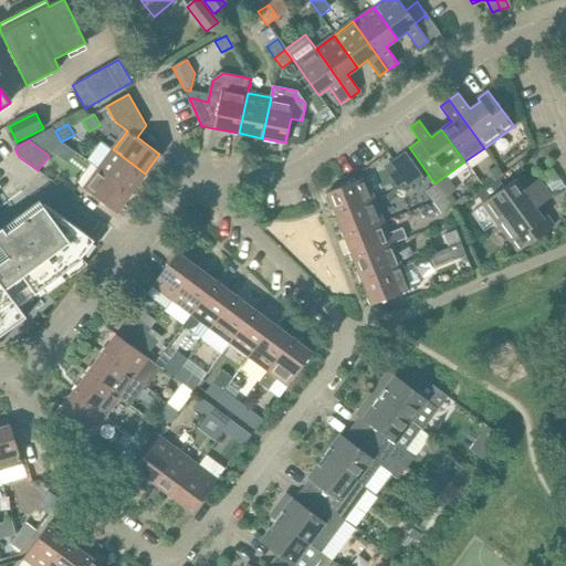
[(98,169),(130,192),(145,174),(113,149),(98,169)]
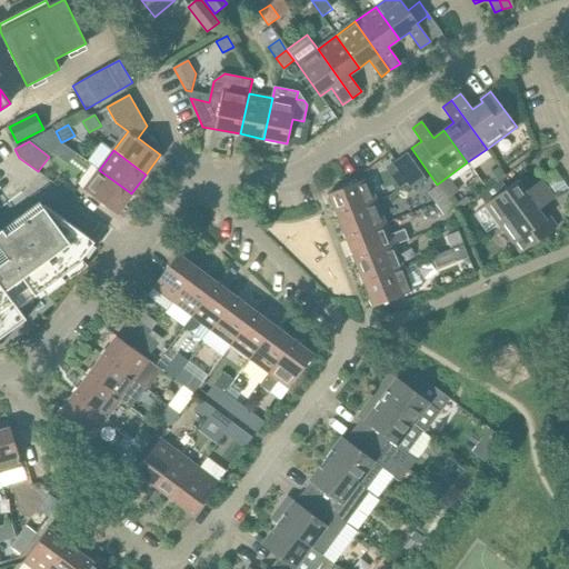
[(407,152),(395,161),(410,187),(427,180),(407,152)]
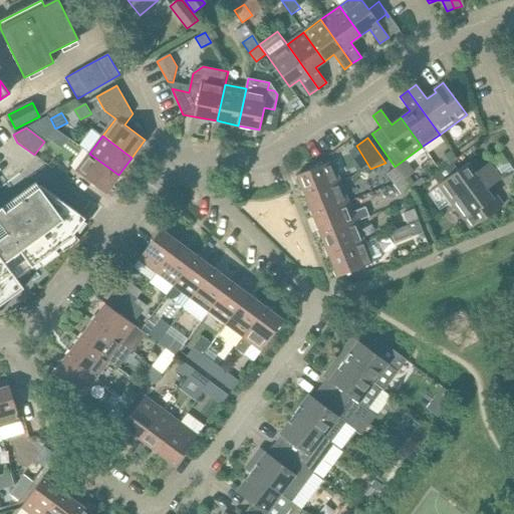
[(448,165),(457,159),(451,151),(442,157),(448,165)]
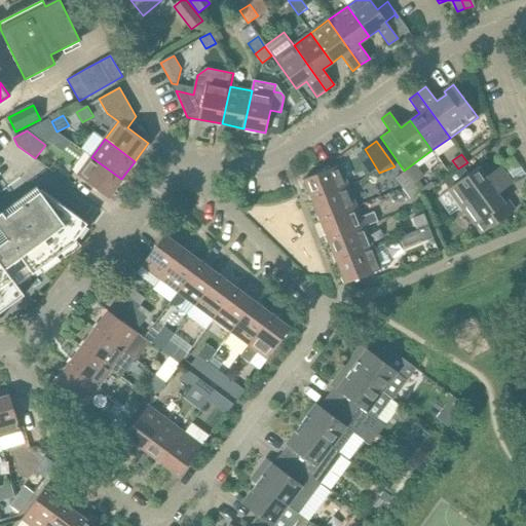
[(121,179),(91,157),(78,176),(108,198),(121,179)]
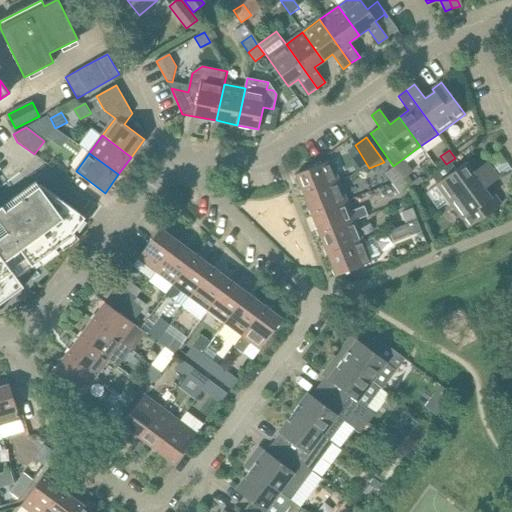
[(338,182),(337,179),(330,160),(295,174),(304,196),(338,182)]
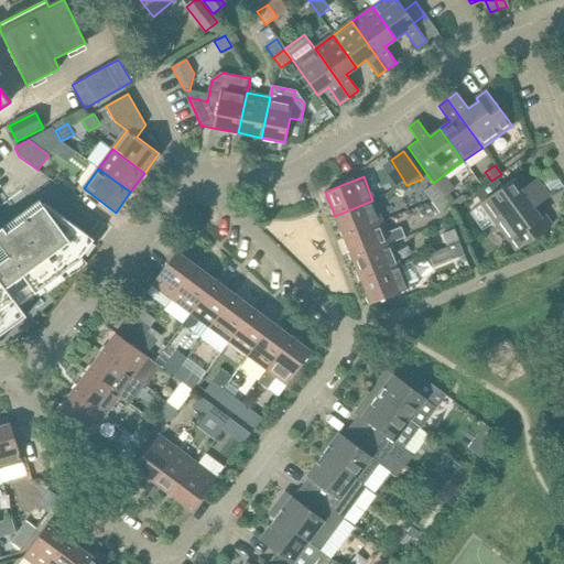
[(475,194),(495,223),(543,187),(537,179),(520,191),(512,180),(502,187),(496,179),(475,194)]
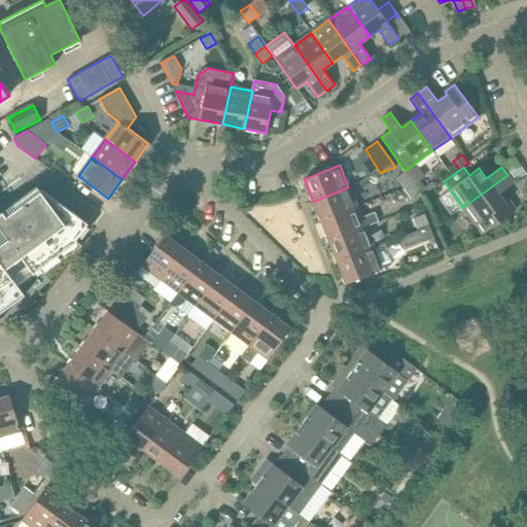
[(397,180),(403,188),(414,181),(407,173),(397,180)]
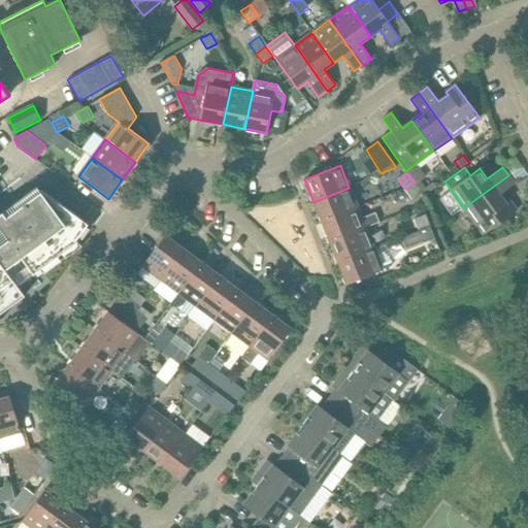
[(508,175),(463,208),(476,227),(506,205),(499,195),(515,184),(508,175)]
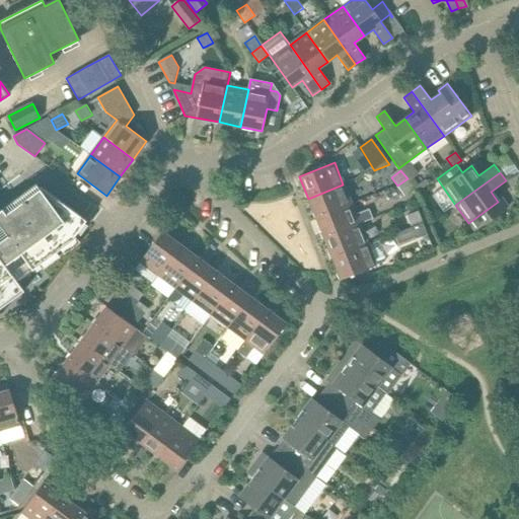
[(415,189),(408,178),(397,186),(405,196),(415,189)]
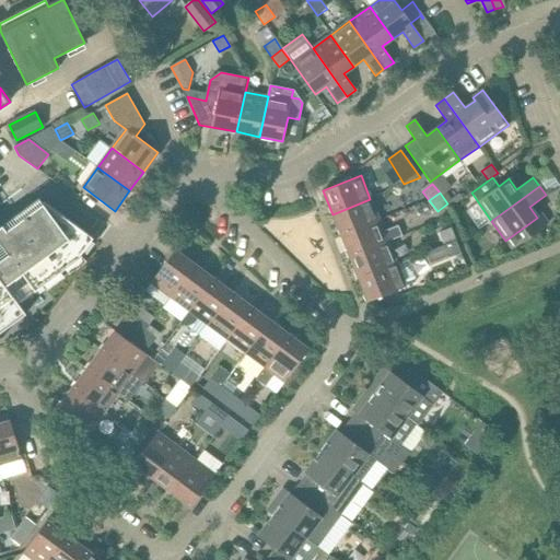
[(0,330),(25,313),(22,307),(38,295),(34,290),(80,257),(94,238),(44,201),(43,203),(39,198),(3,224),(0,220),(0,330)]
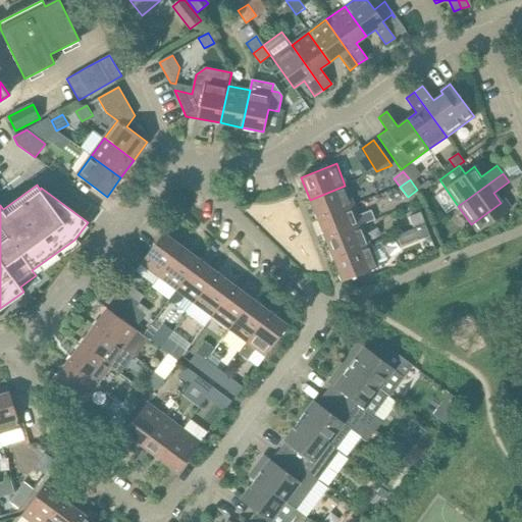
[(318,220),(354,206),(345,186),(310,200),(318,220)]
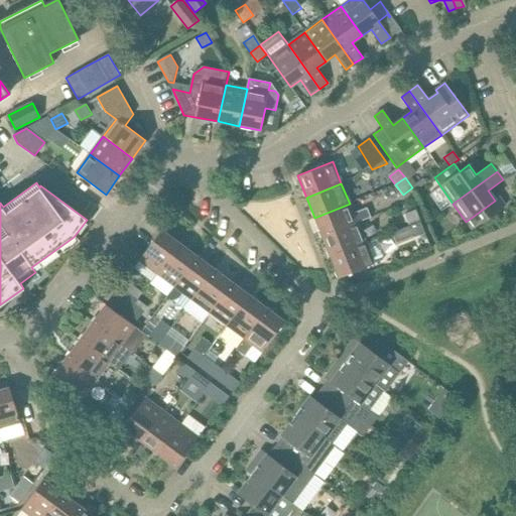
[(357,223),(371,217),(367,208),(353,213),(350,204),(314,218),(323,237),(358,224),(357,223)]
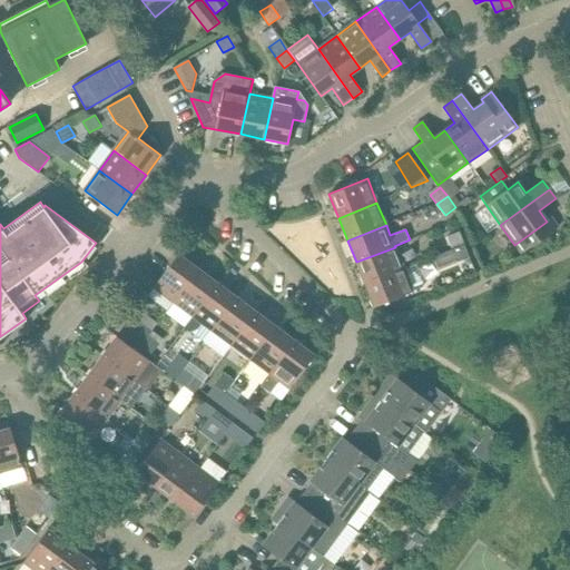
[(463,245),(459,233),(448,237),(452,249),(463,245)]
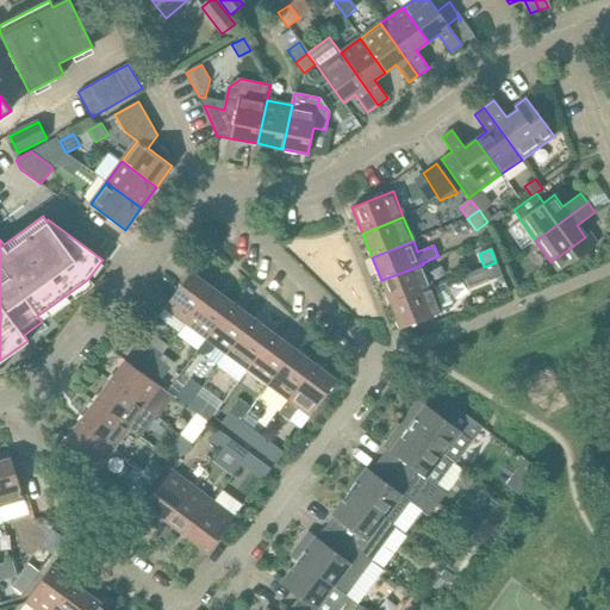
[(484,267),(465,275),(470,287),(489,279),(490,281),(502,275),(496,262),(484,267)]
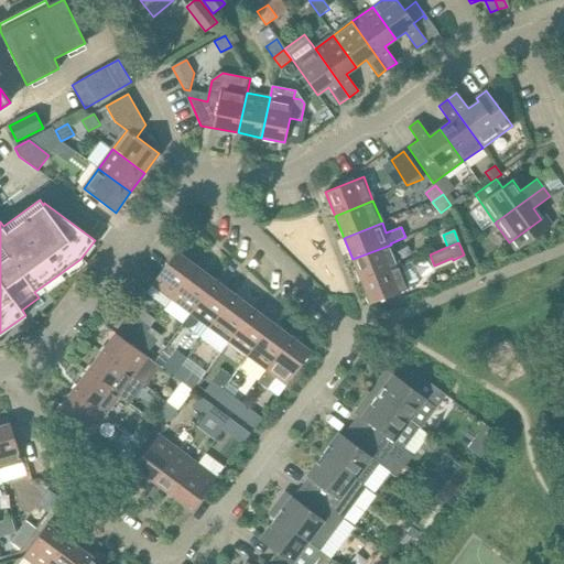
[(391,245),(353,259),(361,281),(400,266),(391,245)]
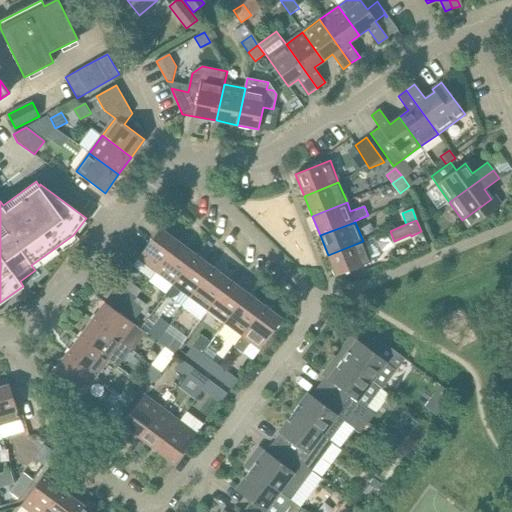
[(178,242),(159,228),(137,258),(156,272),(178,242)]
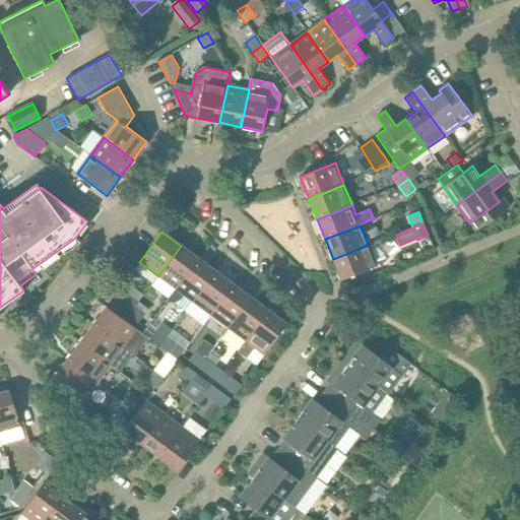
[(333,259),(341,279),(387,262),(378,241),(369,245),(333,259)]
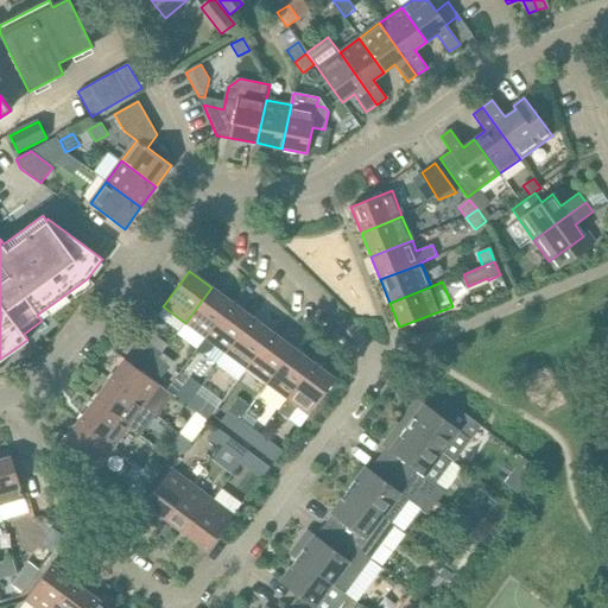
[(230,302),(211,287),(185,323),(177,333),(197,348),(230,302)]
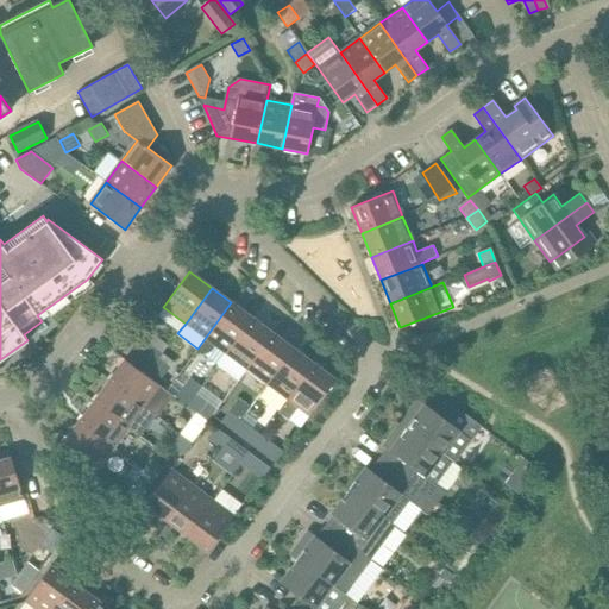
[(231,302),(198,349),(196,350),(218,365),(226,353),(252,319),(231,302)]
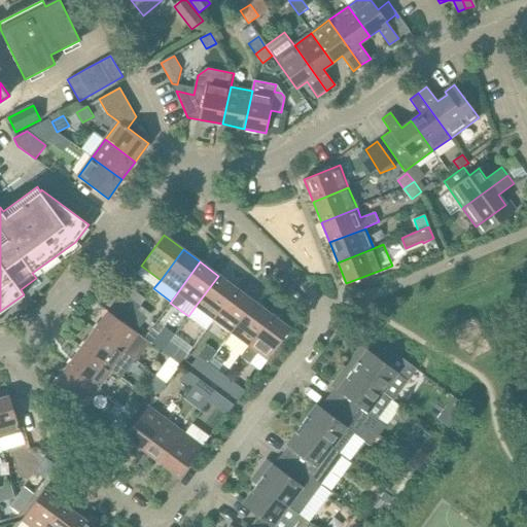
[(237,289),(218,276),(196,306),(214,320),(237,289)]
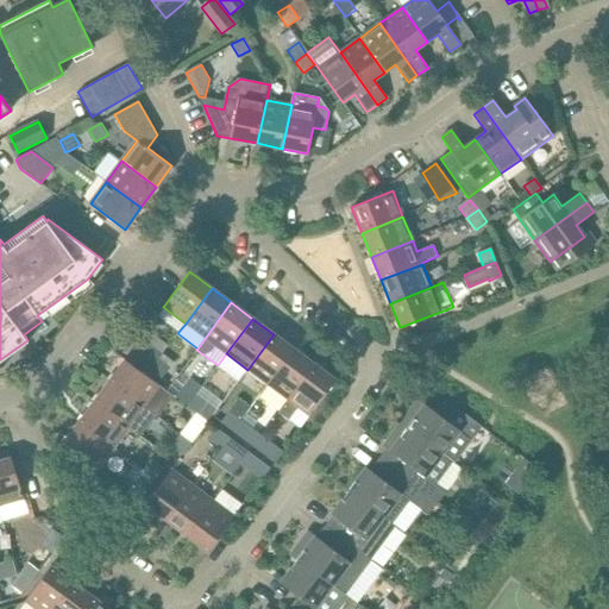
[(295,350),(274,334),(248,370),(269,385),(295,350)]
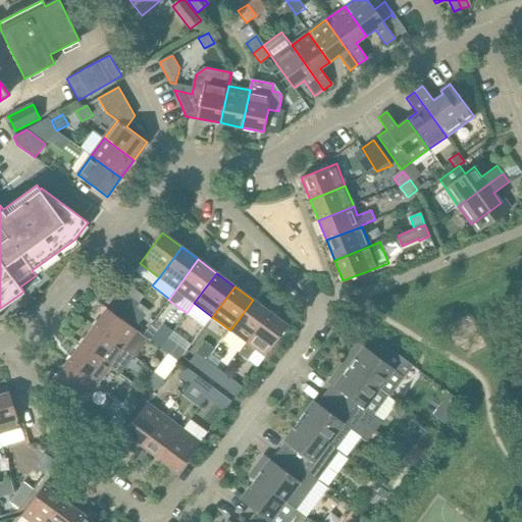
[(129,316),(136,308),(140,303),(120,290),(111,302),(129,316)]
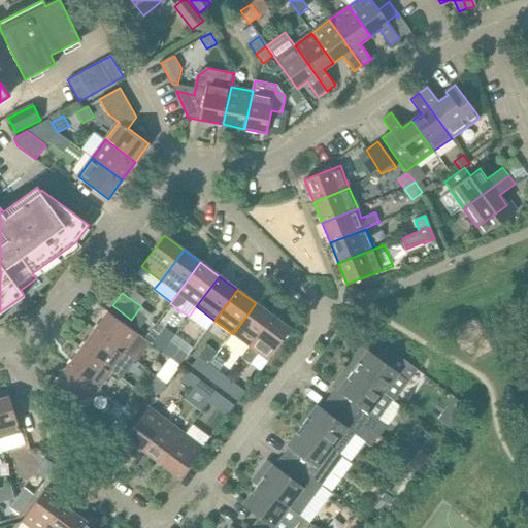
[(272,316),(256,303),(233,334),(250,347),(272,316)]
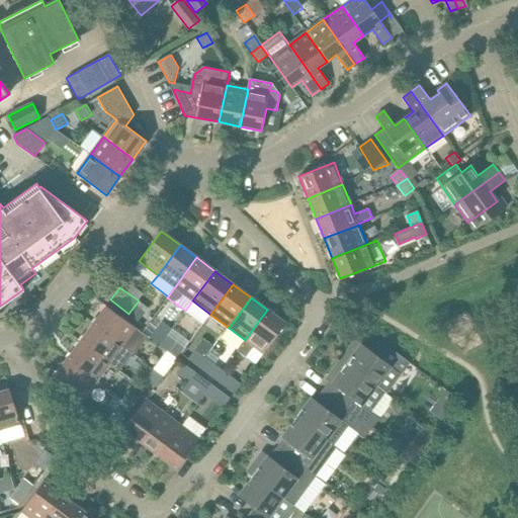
[(92,324),(122,346),(136,328),(106,306),(92,324)]
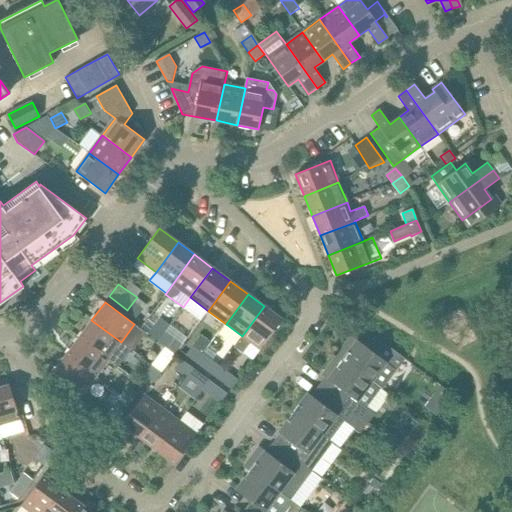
[(143,308),(133,302),(127,310),(136,317),(143,308)]
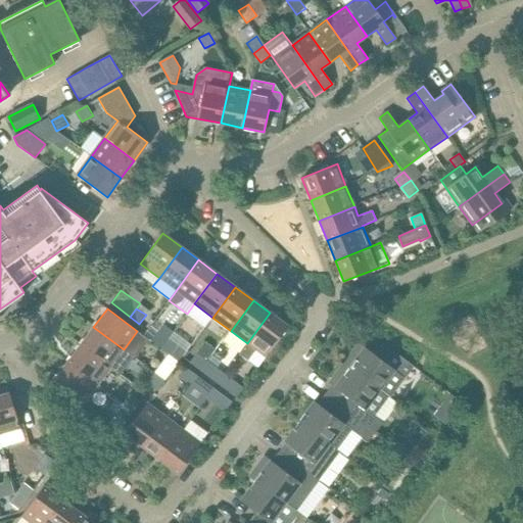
[(288,326),(270,313),(247,343),(239,353),(248,361),(256,349),(266,357),(288,326)]
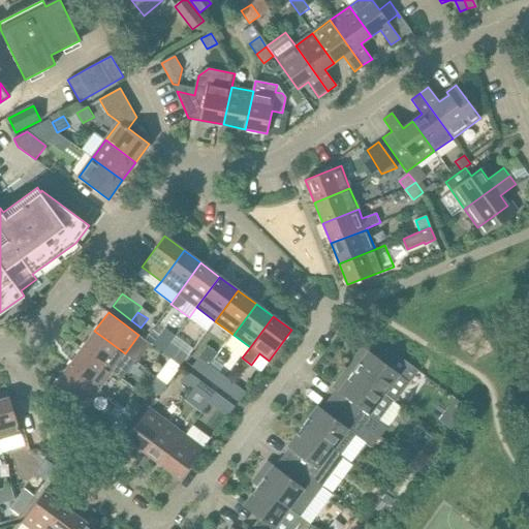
[(82,348),(112,371),(122,379),(135,361),(125,353),(94,331),(82,348)]
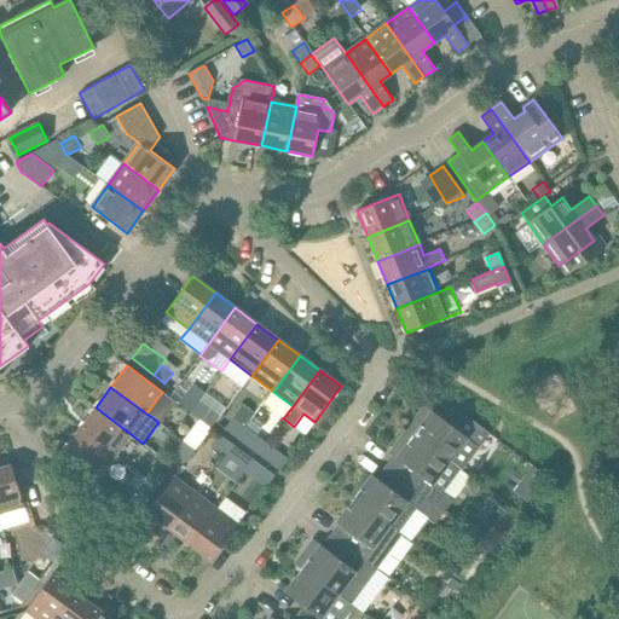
[(190,412),(198,403),(187,394),(179,405),(190,412)]
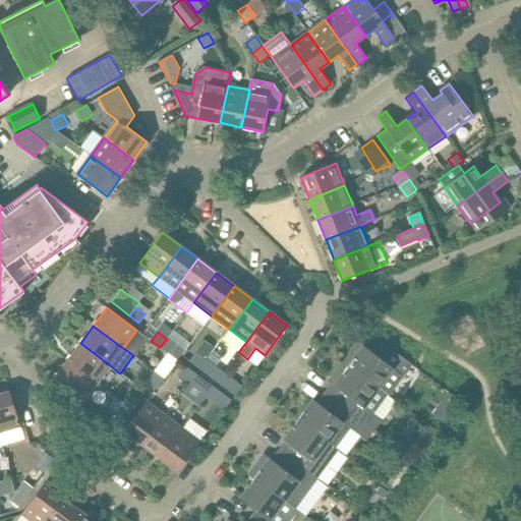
[(177,346),(167,339),(160,347),(170,355),(177,346)]
